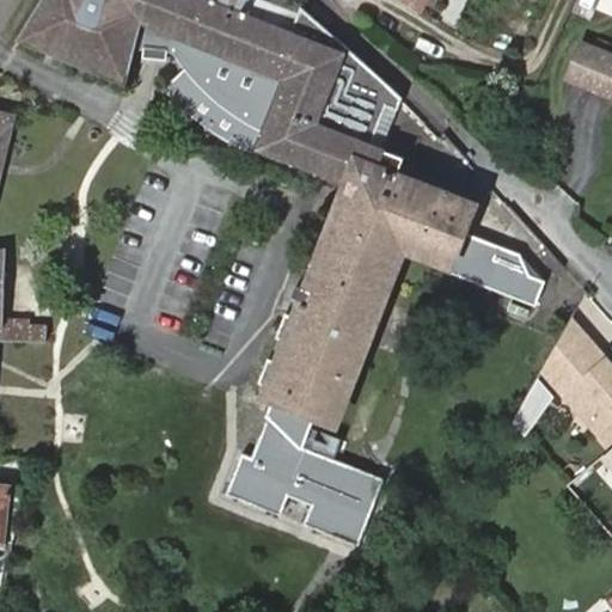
[(404,252),(411,179),(399,176),(405,160),(319,122),(344,55),(275,26),(286,6),(282,1),(286,0),(43,0),(19,37),(122,79),(133,47),(172,49),(179,66),(158,87),(161,91),(179,104),(249,141),(354,183),(362,187),(354,209),(346,206),(336,228),(344,231),(342,239),(349,243),(401,262),(404,252)]
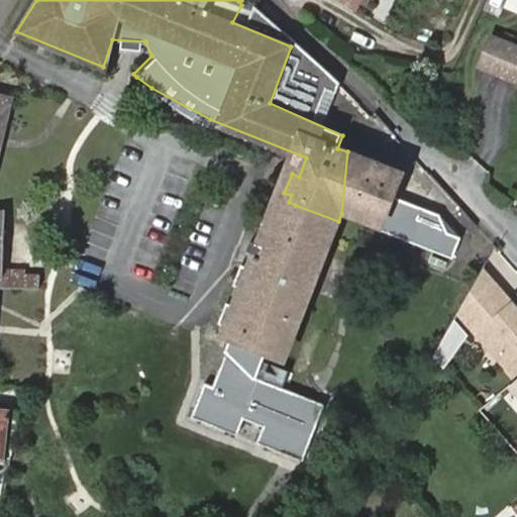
[(339,0),(355,9),(360,0),(339,0)]
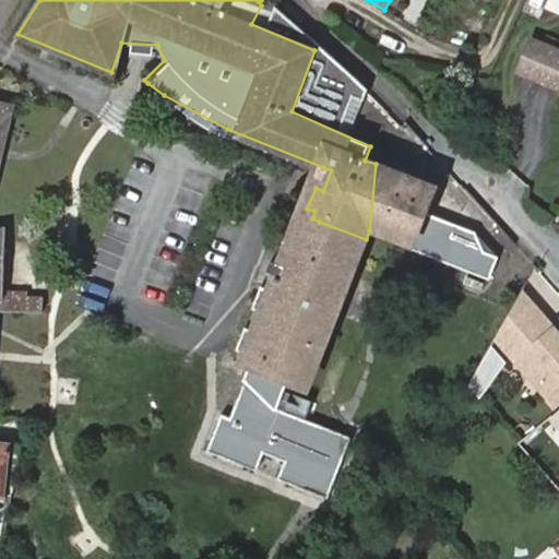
[(558,52),(532,42),(520,74),(558,88),(558,52)]
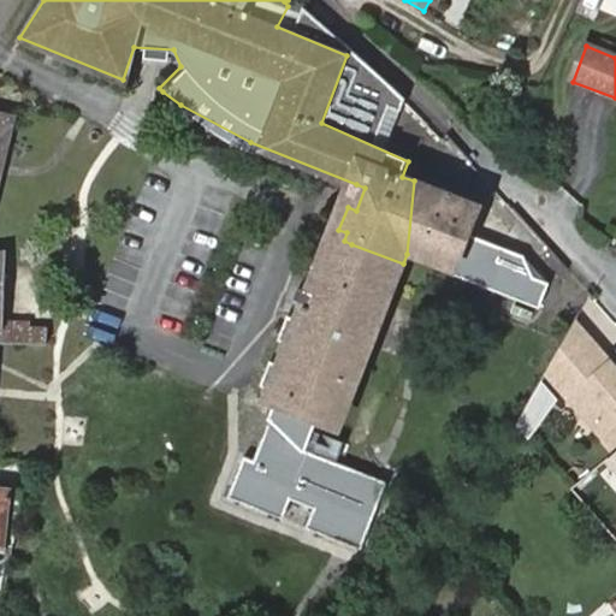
[(0,342),(48,345),(49,327),(3,324),(4,252),(5,244),(0,243),(0,165),(10,132),(0,129),(0,342)]
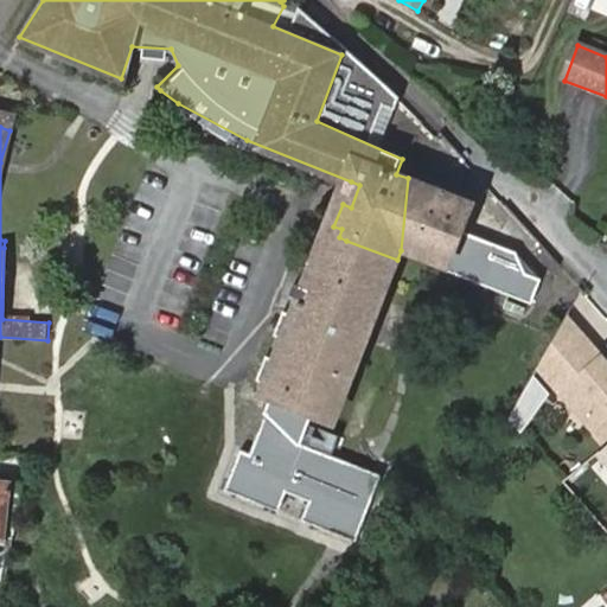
[(474,206),(408,178),(401,250),(402,249),(448,267),(446,273),(531,307),(542,282),(528,276),(516,255),(464,234),(474,206)]
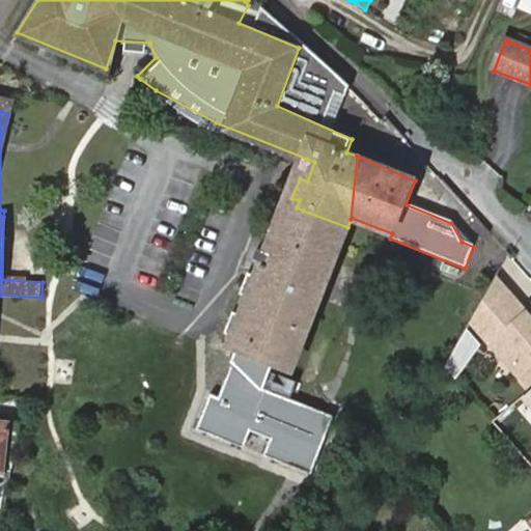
[(307,159),(300,178),(307,182),(314,162),(307,159)]
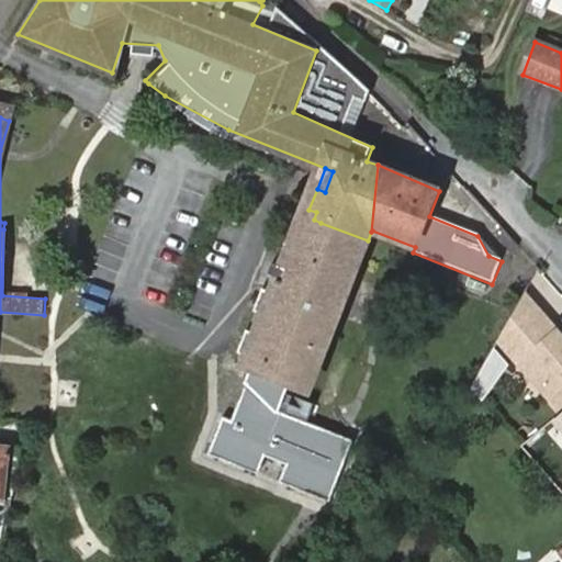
[(321,223),(314,220),(308,232),(301,229),(293,251),(300,255),(289,284),(279,281),(274,292),(268,290),(258,312),(267,314),(273,317),(267,336),(259,334),(250,330),(242,351),(250,356),(247,366),(254,369),(233,422),(223,418),(208,456),(328,503),(352,442),(278,413),(290,384),(299,388),(310,391),(325,350),(368,240),(321,223)]
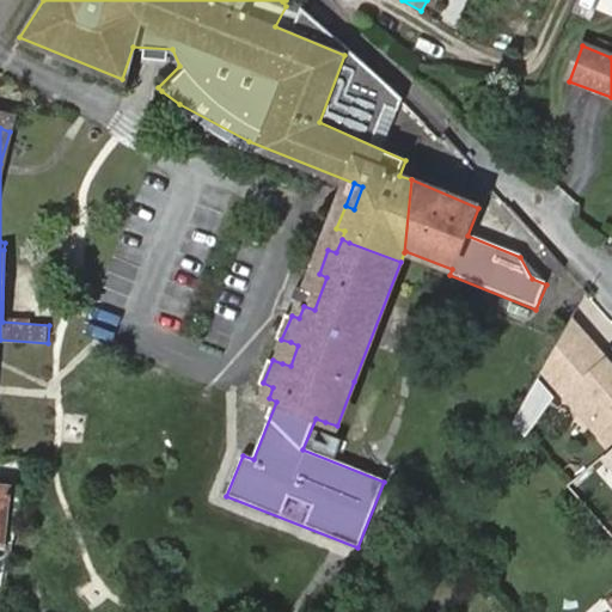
[(611,448),(611,363),(571,319),(545,365),(597,423),(592,427),(611,450),(611,448)]
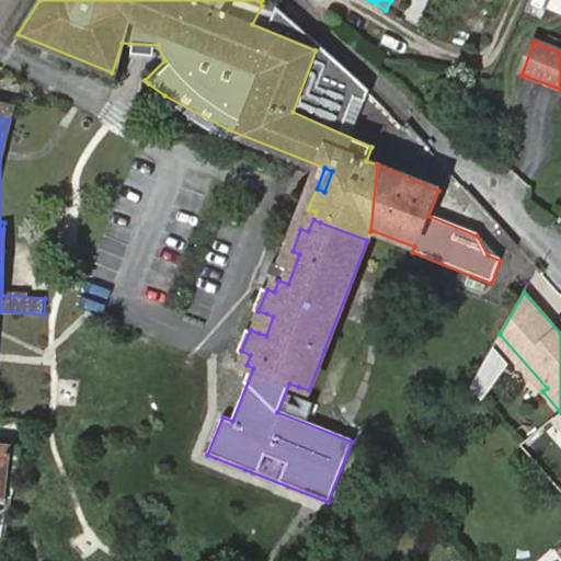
[(273,317),(266,313),(259,333),(266,335),(273,317)]
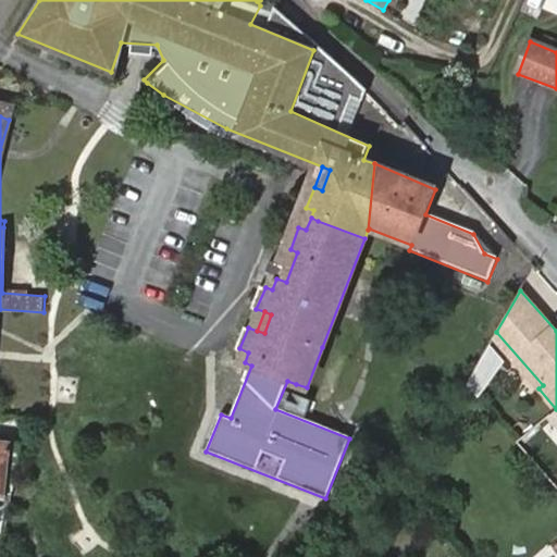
[(543,385),(496,332),(493,336),(539,388),(543,385)]
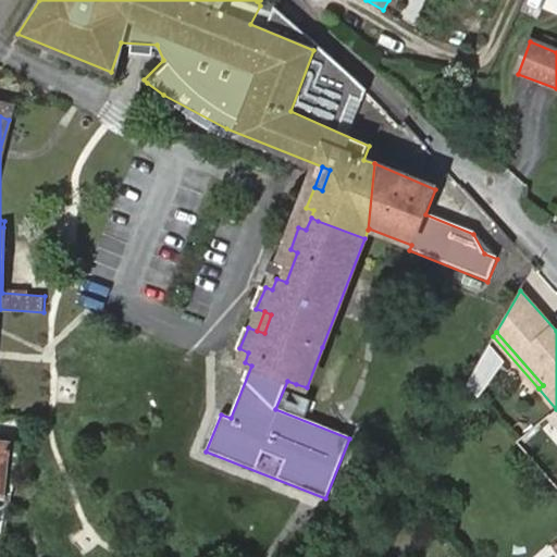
[(0,440),(0,495),(7,496),(13,441),(0,440)]
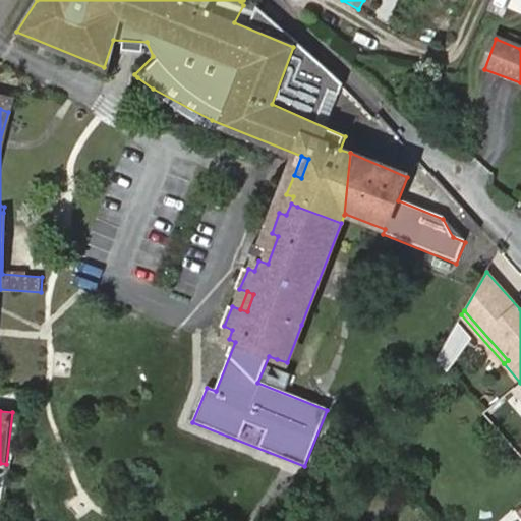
[(411,454),(400,443),(391,452),(401,463),(411,454)]
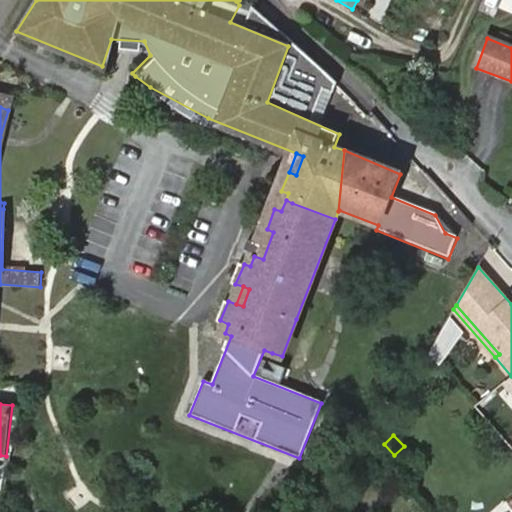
[(372,450),(364,464),(365,465),(375,471),(383,457),(373,451),(372,450)]
